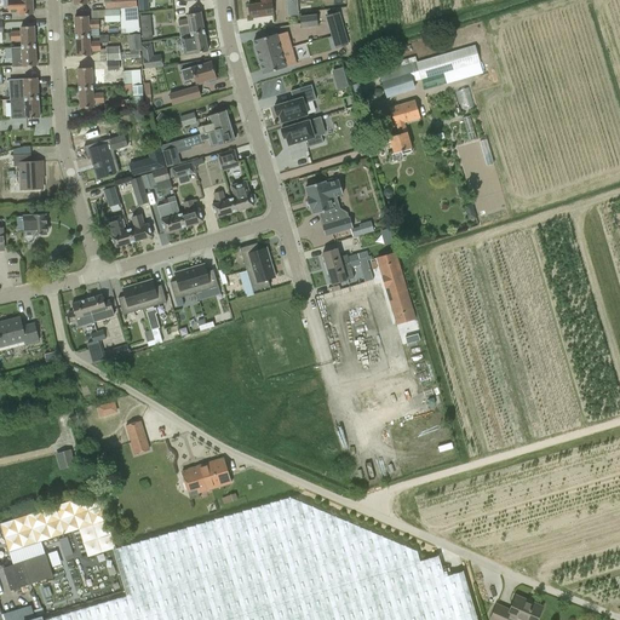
[(34,15),(32,0),(9,0),(10,12),(19,12),(21,15),(34,15)]
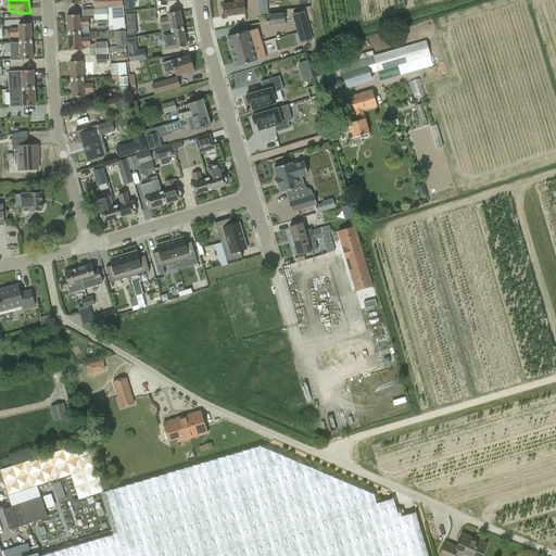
[(133,0),(123,0),(124,10),(134,9),(133,0)]
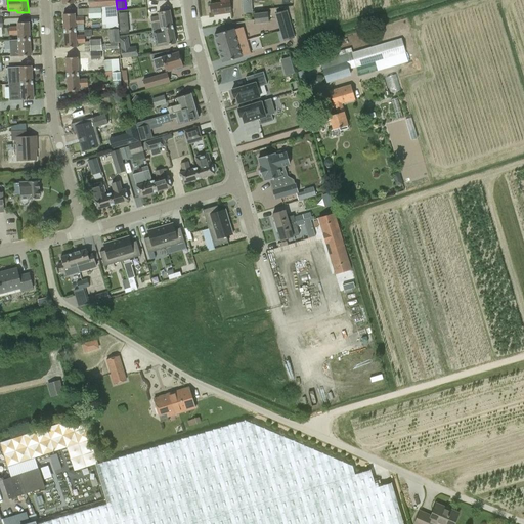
[(229,1),(228,0),(220,0),(221,2),(210,3),(211,14),(231,12),(229,1)]
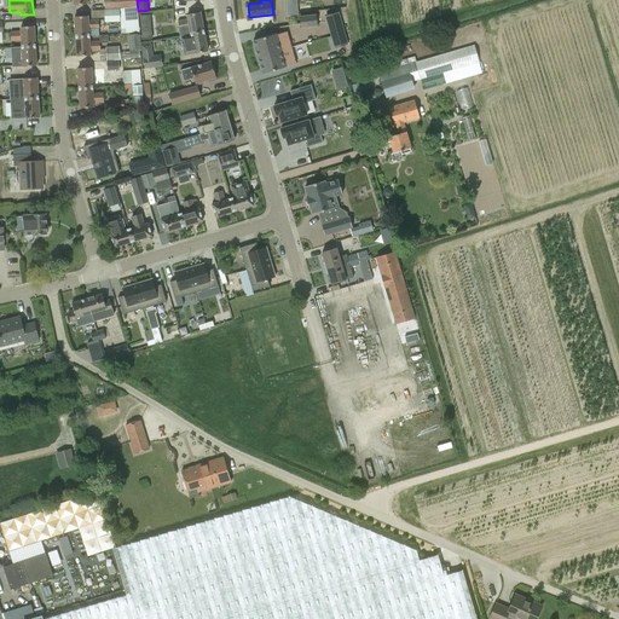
[(299,0),(287,0),(288,15),(300,15),(299,0)]
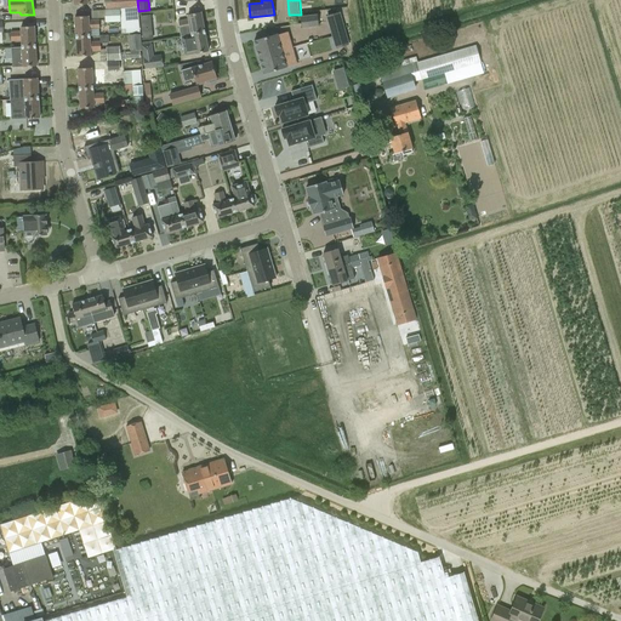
[(120,10),(104,10),(104,11),(106,18),(106,22),(120,22),(120,10)]
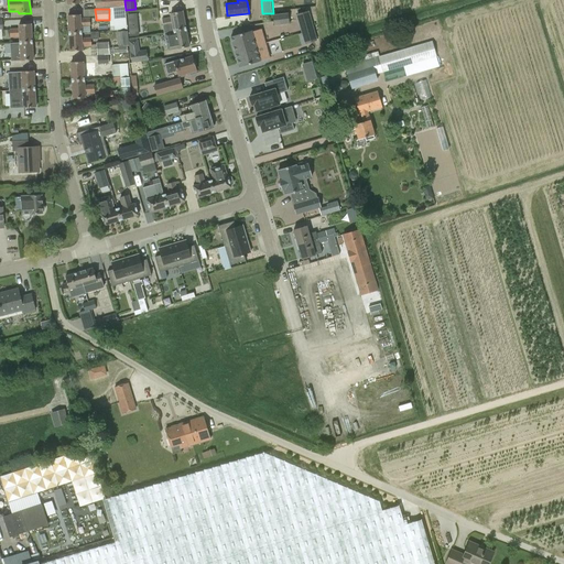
[(308,11),(295,14),(299,24),(311,20),(308,11)]
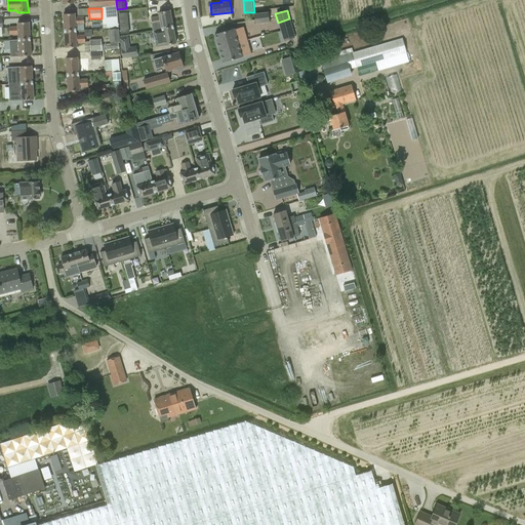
[(162,30),(173,28),(169,11),(159,13),(159,16),(151,18),(153,26),(160,24),(162,30)]
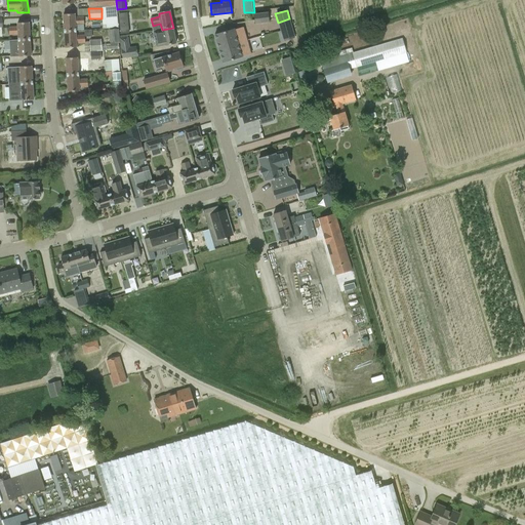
[(128,33),(127,12),(119,13),(120,34),(128,33)]
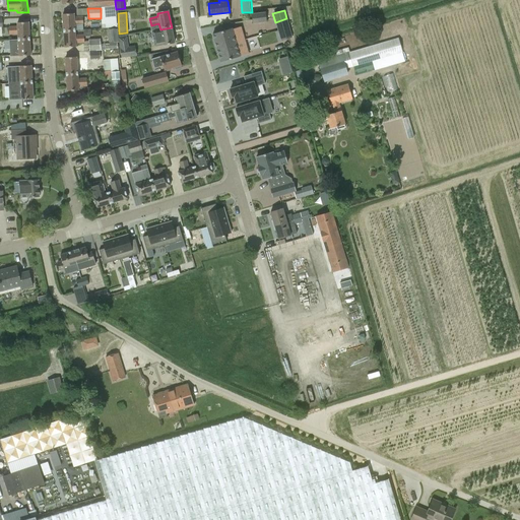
[(265,12),(252,14),(253,23),(266,22),(265,12)]
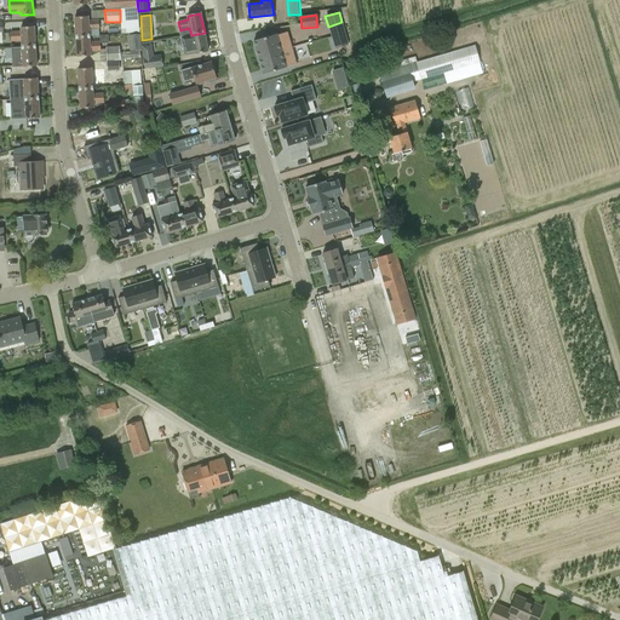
[(76,36),(90,36),(89,29),(99,29),(99,21),(89,21),(89,17),(75,17),(76,36)]
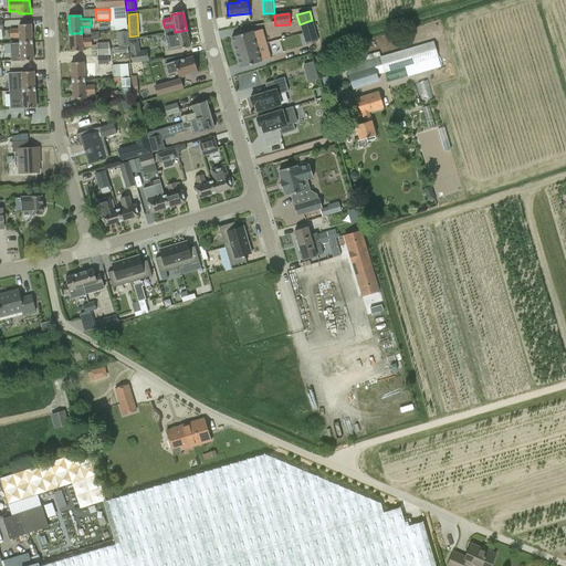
[(20,43),(32,42),(31,24),(19,24),(20,30),(10,30),(11,38),(20,37),(20,43)]
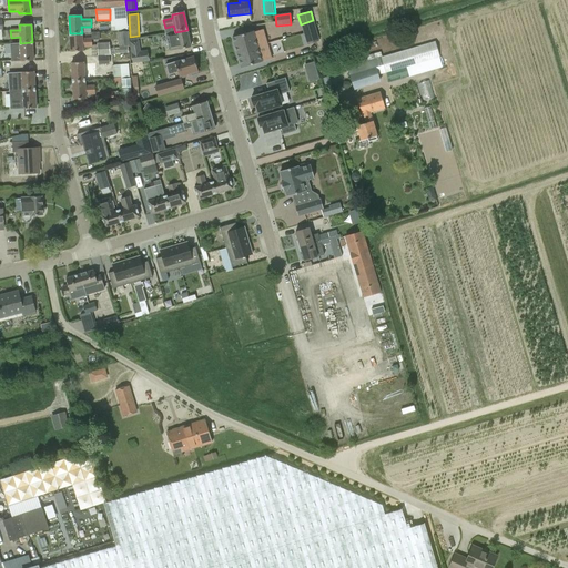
[(191,48),(188,30),(175,32),(165,34),(169,52),(191,48)]
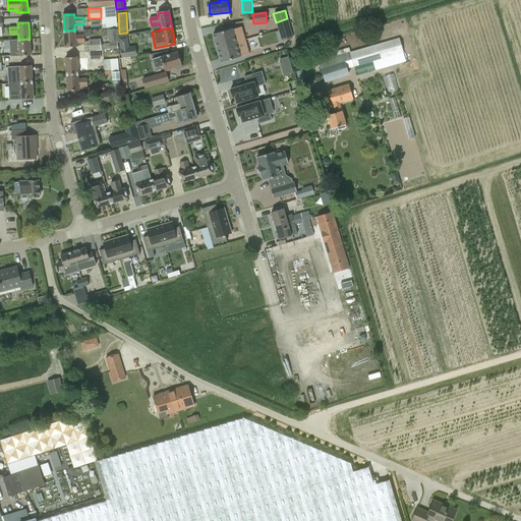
[(232,29),(213,35),(217,48),(244,40),(241,27),(232,30),(232,29)]
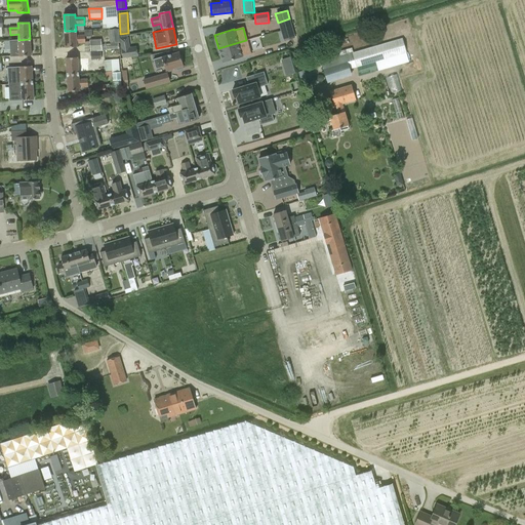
[(292,28),(280,31),(283,41),(295,37),(292,28)]
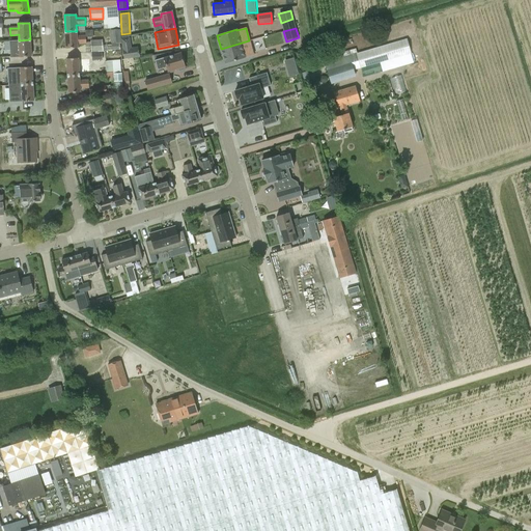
[(120,29),(110,30),(111,44),(119,43),(121,43),(120,29)]
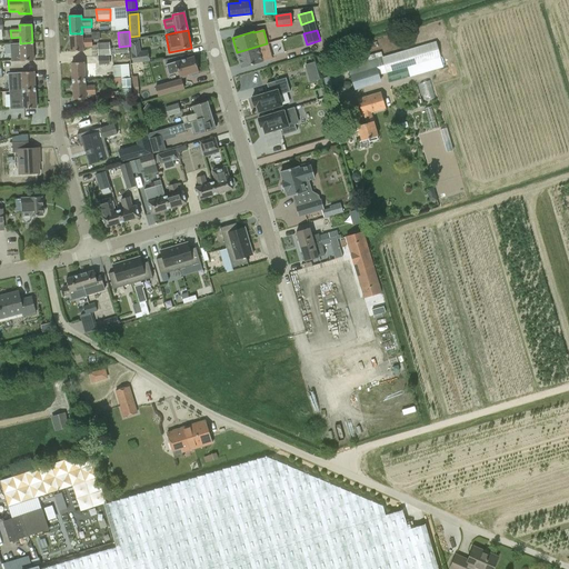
[(82,39),(82,33),(70,33),(71,52),(83,51),(83,47),(92,47),(92,40),(99,40),(99,32),(91,32),(91,39),(82,39)]
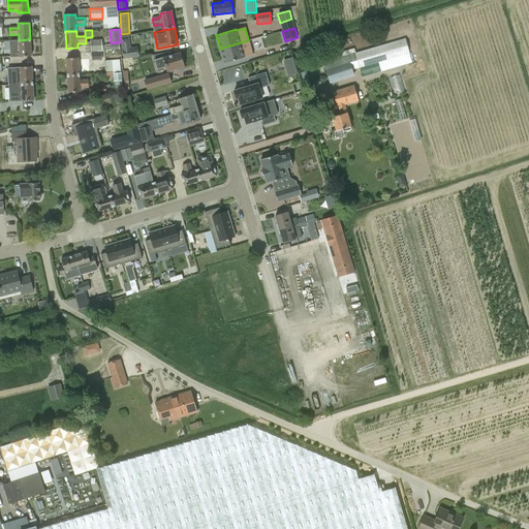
[(323,63),(330,84),(331,84),(354,76),(352,70),(360,68),(409,54),(405,38),(355,53),(354,49),(336,54),(338,58),(323,63)]
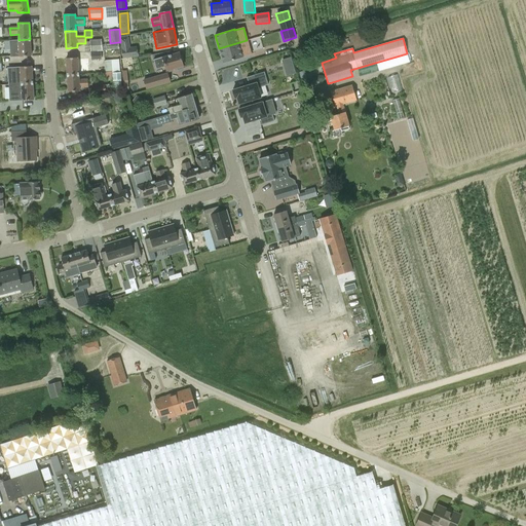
[(31,57),(30,39),(19,40),(19,45),(10,46),(10,53),(20,52),(20,57),(31,57)]
